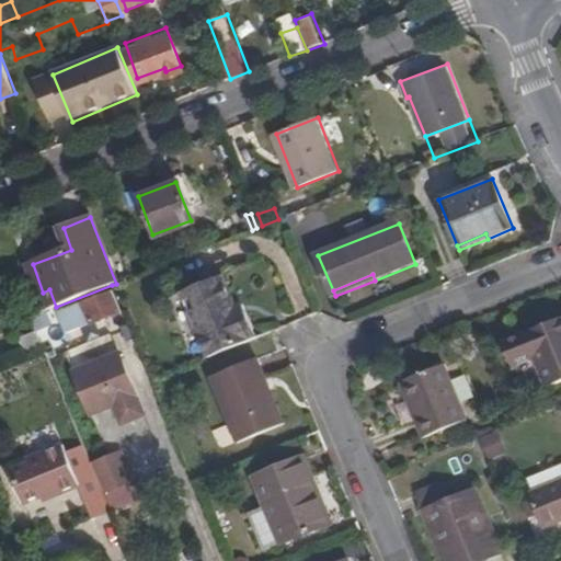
[(183,294),(209,358),(256,339),(247,315),(239,318),(236,308),(222,278),(183,294)]
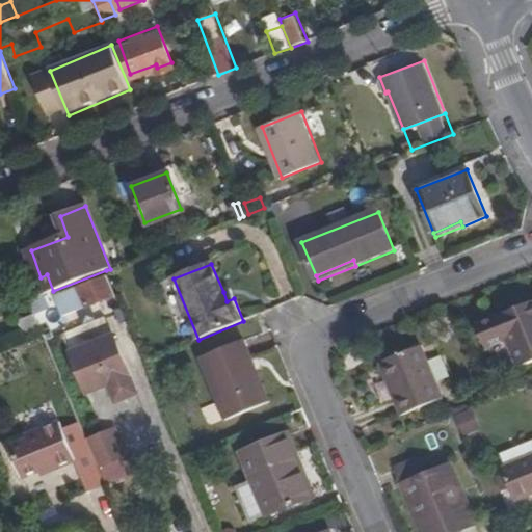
[(116,296),(108,275),(79,287),(88,307),(116,296)]
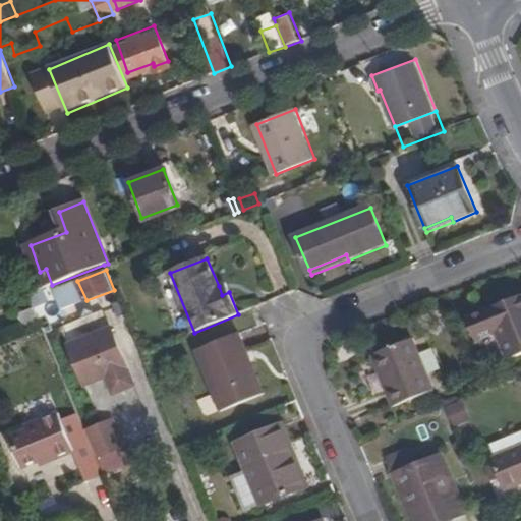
[(227,284),(219,286),(222,295),(229,292),(227,284)]
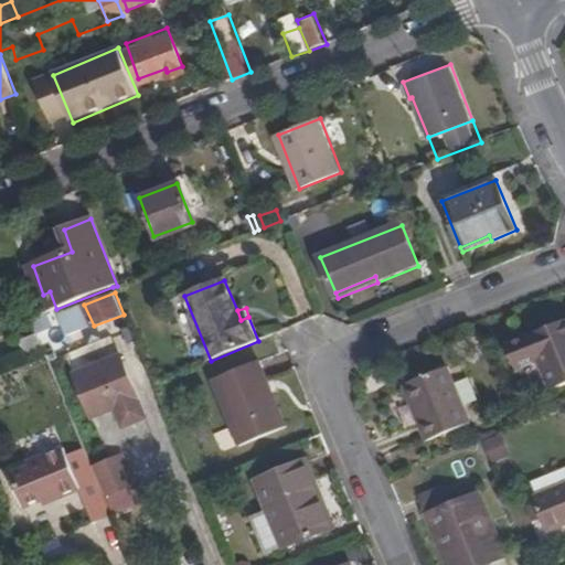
[(564,320),(507,344),(514,364),(539,355),(541,360),(553,390),(564,383),(564,320)]
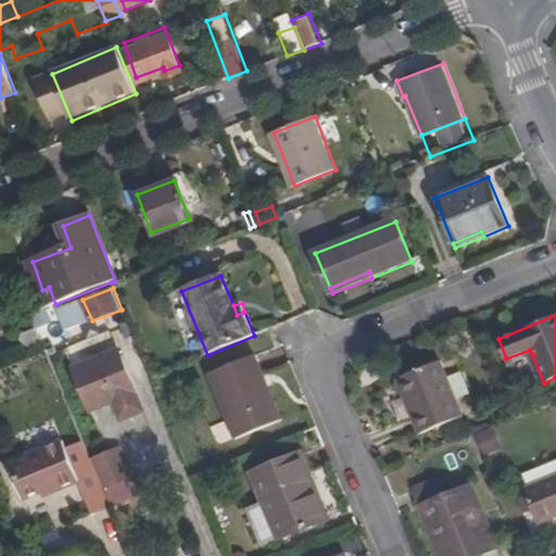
[(37,325),(16,332),(24,352),(45,343),(37,325)]
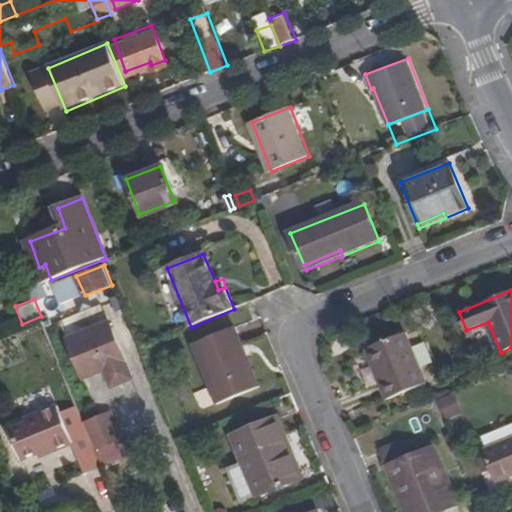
[(66,335),(68,339),(109,323),(108,319),(66,335)]
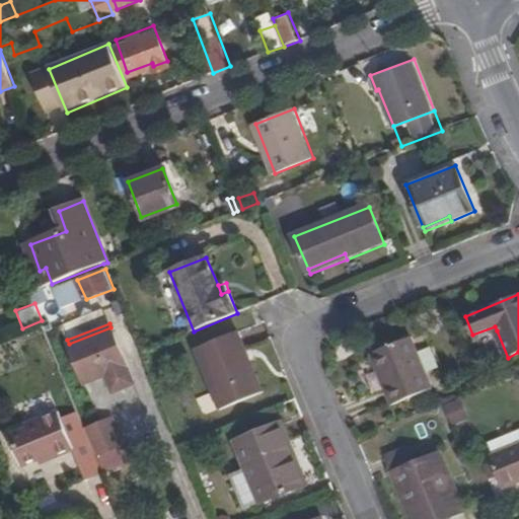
[(475,340),(497,330),(495,326),(472,335),(475,340)]
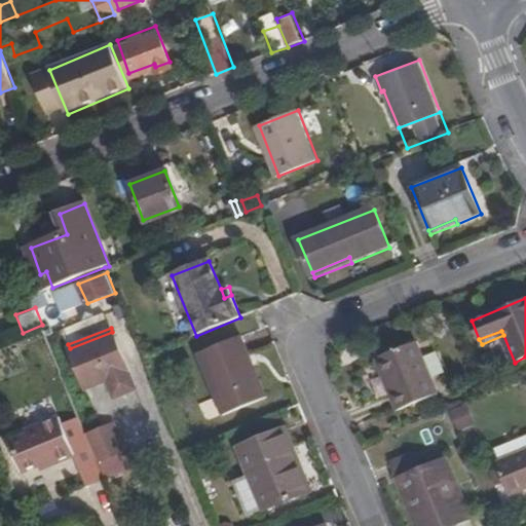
[(112,332),(70,348),(85,388),(107,380),(114,399),(135,390),(112,332)]
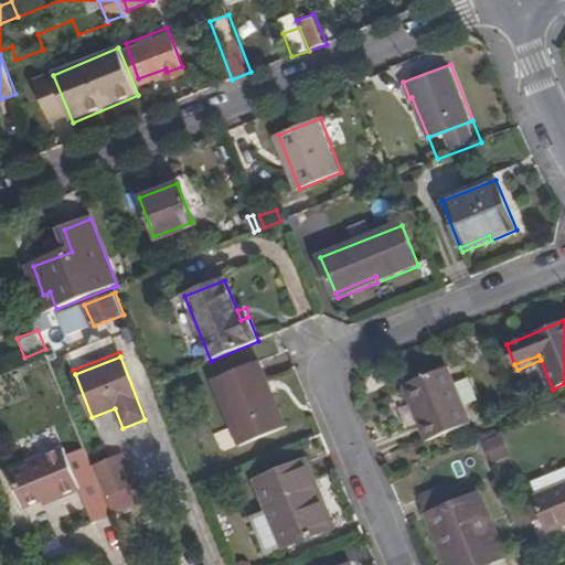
[(284,430),(257,364),(208,383),(236,450),(284,430)]
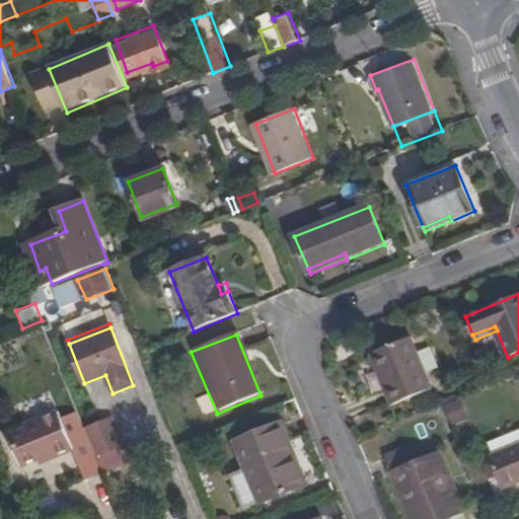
[(432,391),(412,341),(375,355),(388,386),(385,387),(392,408),(432,391)]
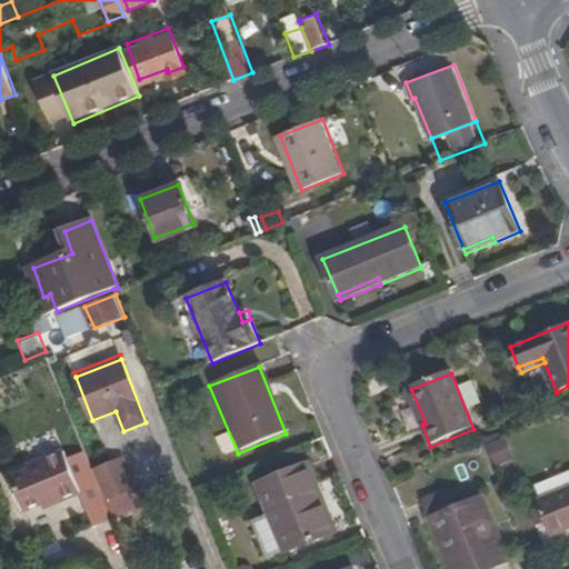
[(517,429),(512,418),(502,422),(507,432),(517,429)]
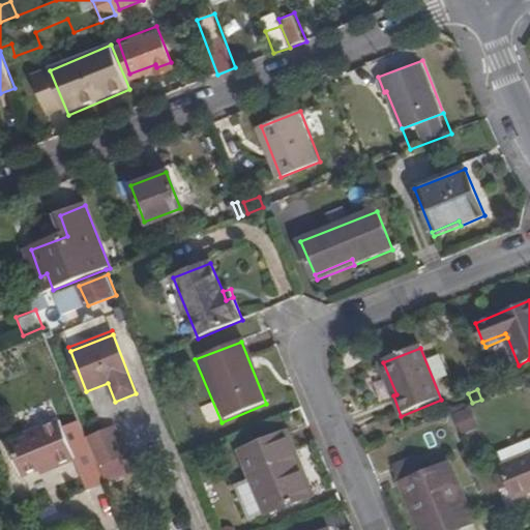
[(471,408),(454,415),(463,436),(480,429),(471,408)]
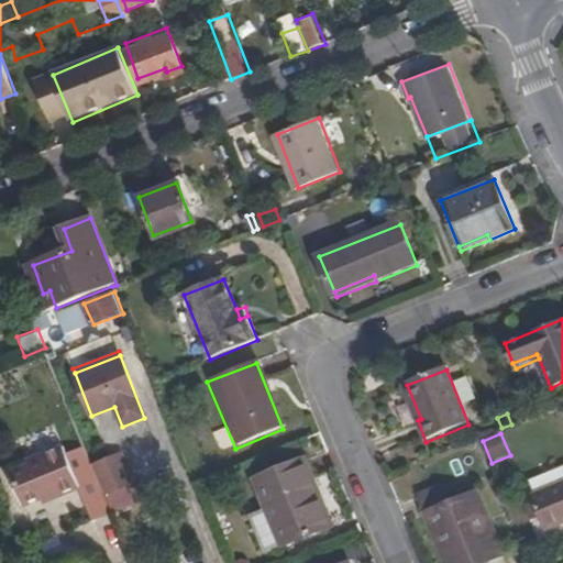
[(92,464),(87,451),(69,459),(66,451),(45,459),(29,465),(12,472),(24,504),(42,496),(57,489),(61,494),(79,487),(94,522),(112,514),(105,494),(92,464)]
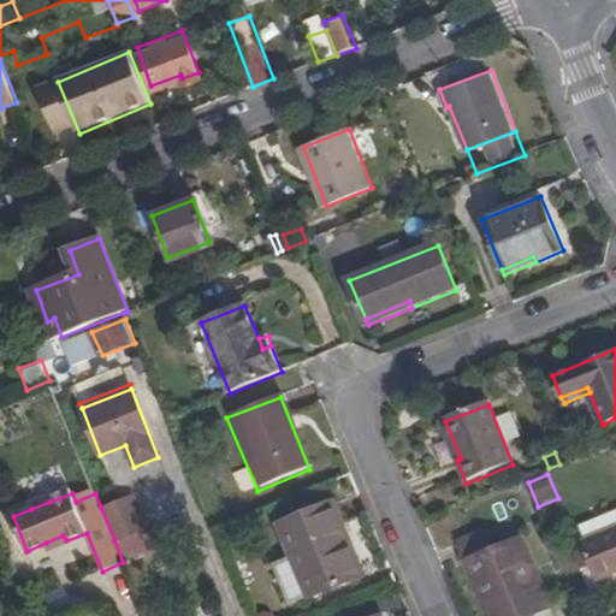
[(134,495),(101,508),(114,540),(147,527),(134,495)]
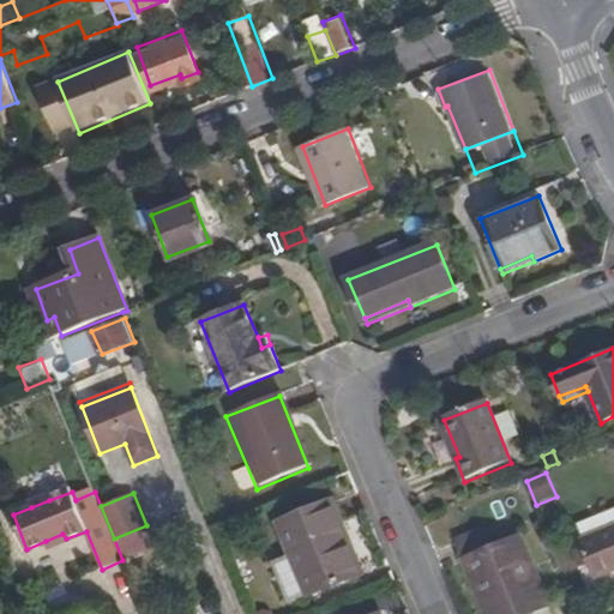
[(30,503),(31,507),(49,500),(48,495),(30,503)]
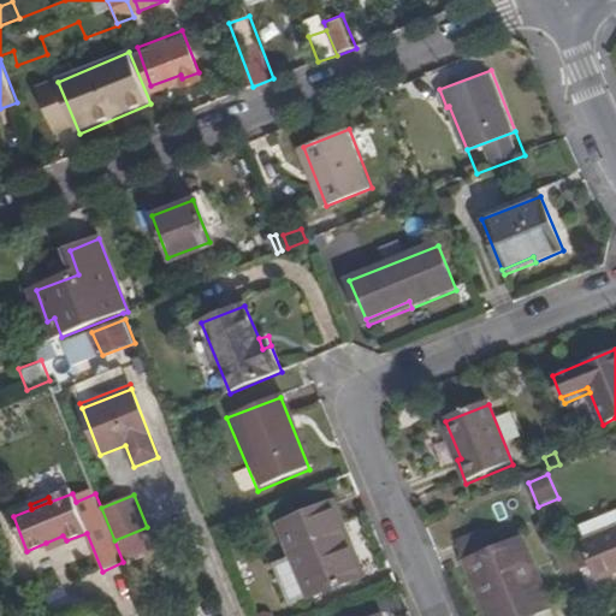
[(359,579),(329,505),(278,527),(308,599),(359,579)]
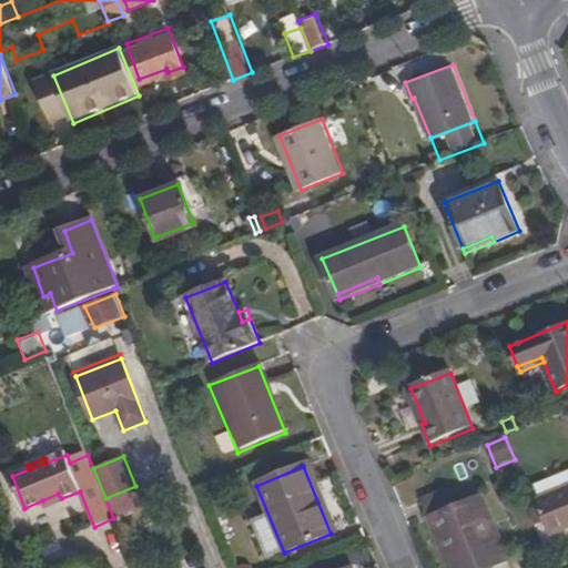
[(447,488),(422,498),(429,519),(437,516),(455,508),(447,488)]
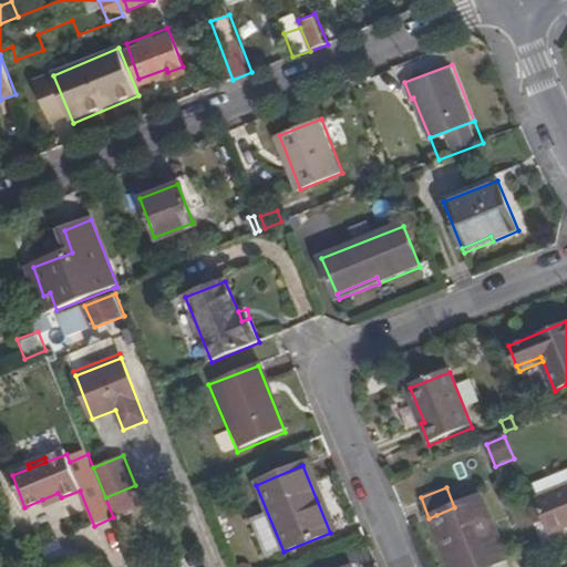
[(566,487),(539,498),(553,532),(566,526),(566,487)]
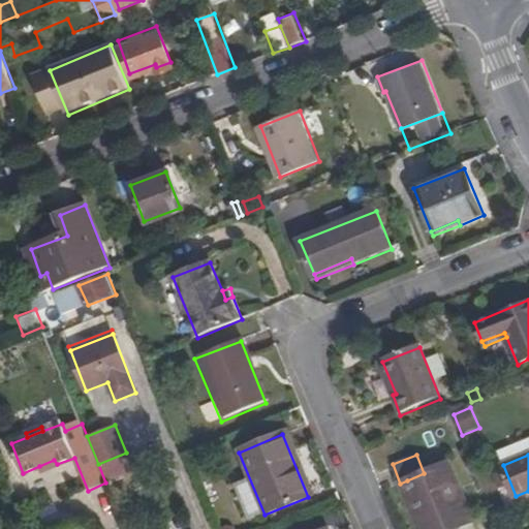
[(40,471),(57,464),(54,460),(39,466),(40,471)]
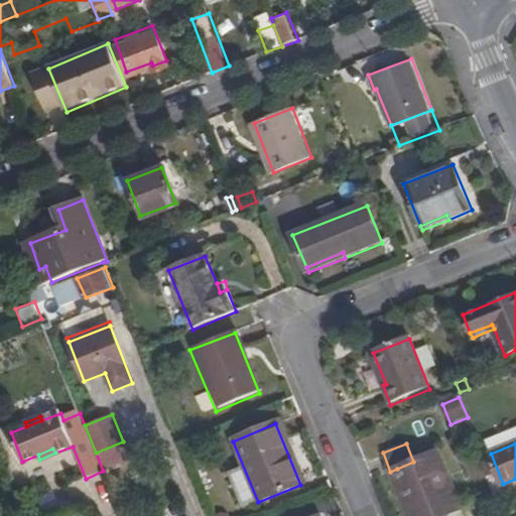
[(413,462),(397,469),(408,498),(401,501),(406,515),(445,515),(462,510),(438,453),(413,462)]
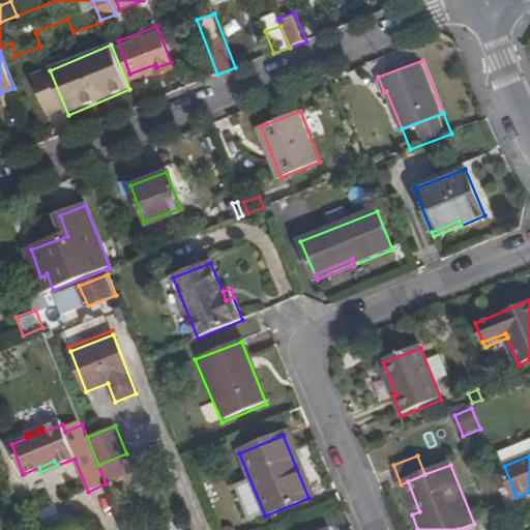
[(401,484),(412,514),(419,511),(408,481),(401,484)]
